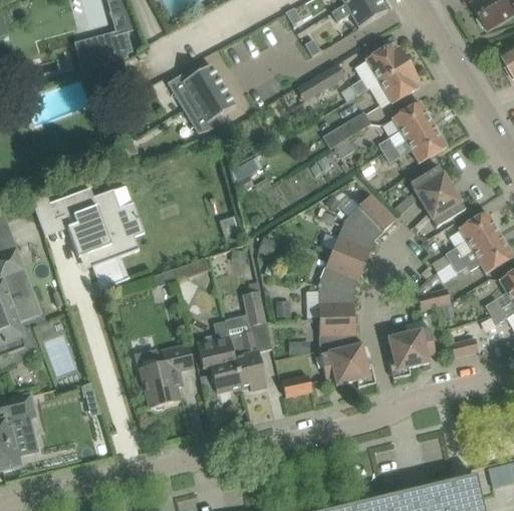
[(388,11),(380,0),(343,0),(342,1),(344,5),(331,12),(337,22),(350,14),(358,28),(388,11)]
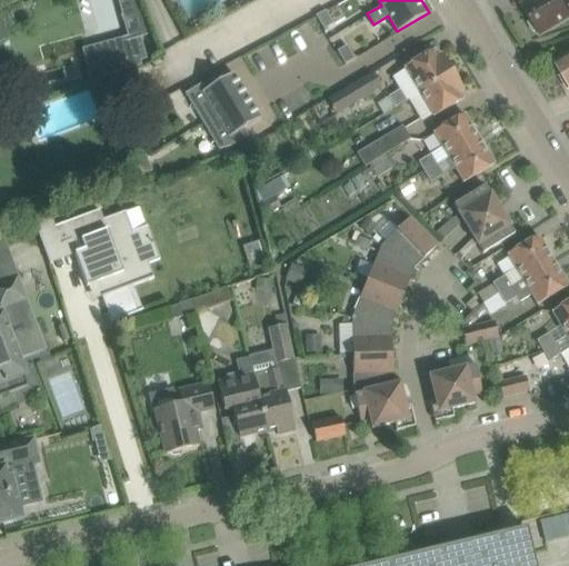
[(527,0),(522,3),(532,19),(529,20),(533,29),(537,27),(541,33),(560,21),(568,16),(568,0),(527,0)]
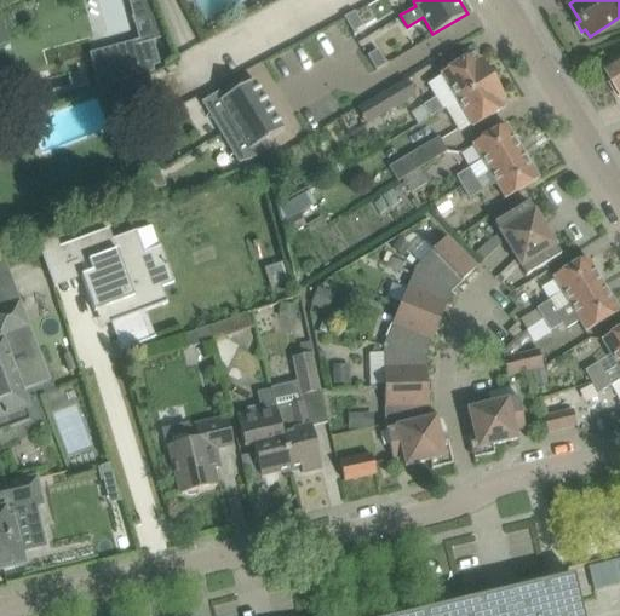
[(354,7),(344,15),(345,17),(354,29),(363,23),(354,7)]
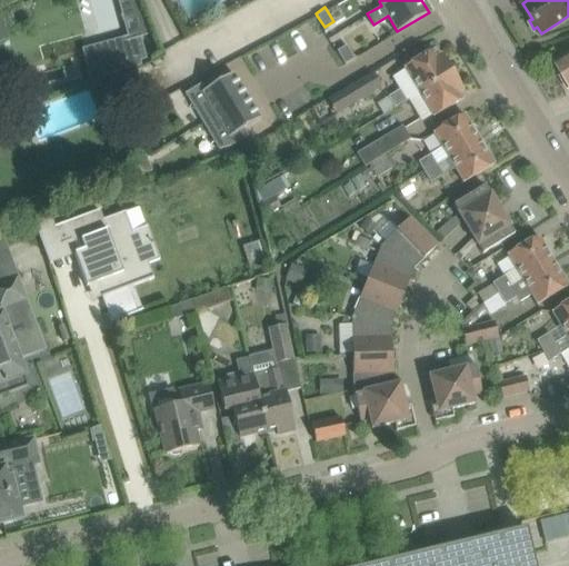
[(141,35),(83,50),(91,79),(141,65),(140,59),(147,57),(141,35)]
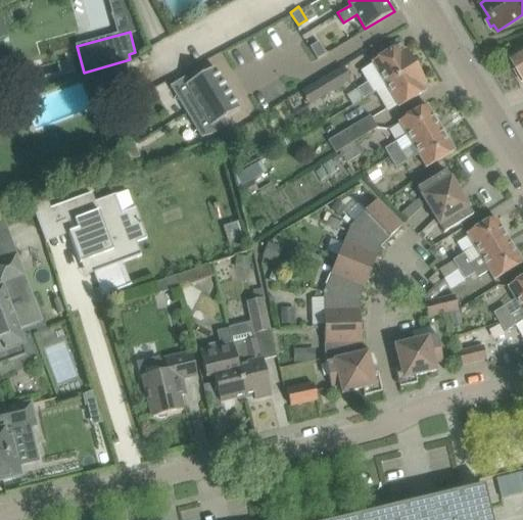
[(319,39),(310,44),(318,56),(326,51),(319,39)]
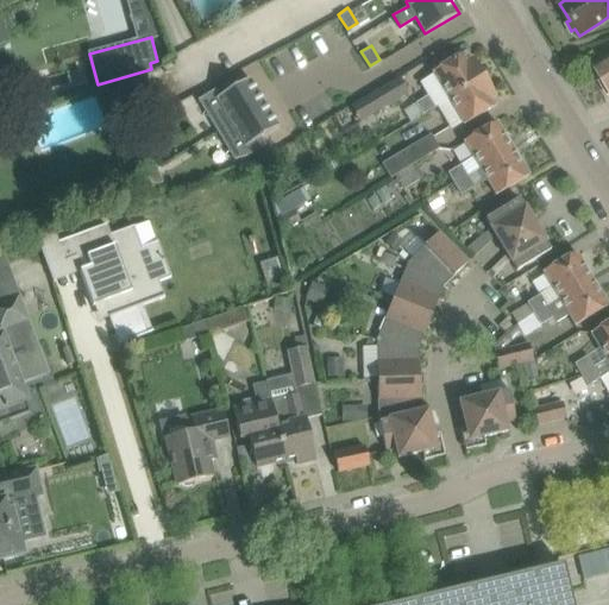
[(432,71),(447,96),(484,74),(472,55),(469,57),(465,50),(445,63),(432,71)]
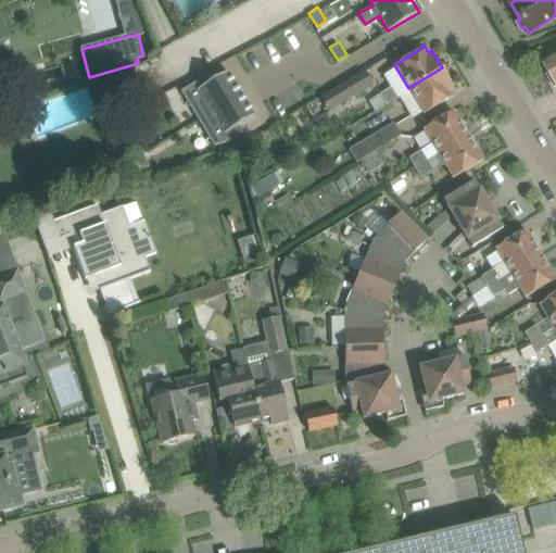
[(555,83),(555,50),(544,58),(551,70),(548,71),(555,83)]
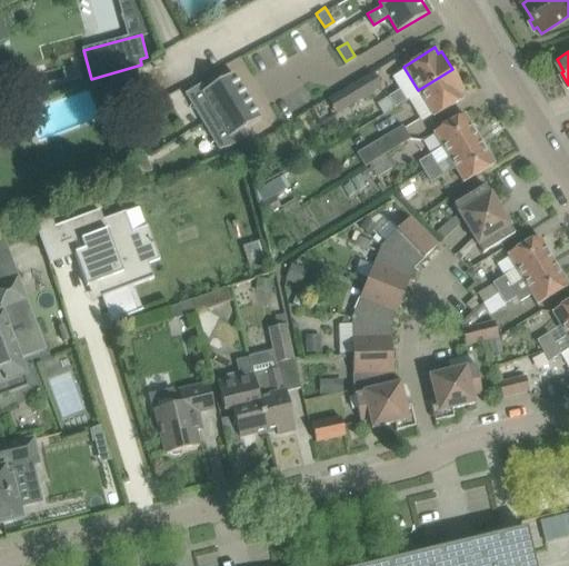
[(452,69),(418,90),(433,115),(463,96),(460,89),(463,87),(452,69)]
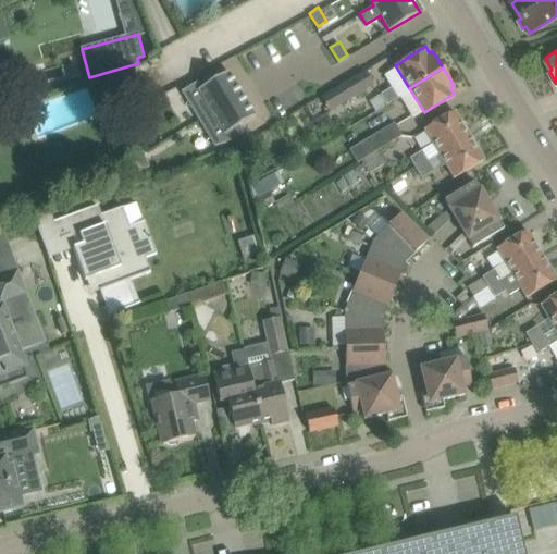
[(364,69),(334,87),(343,101),(373,83),(364,69)]
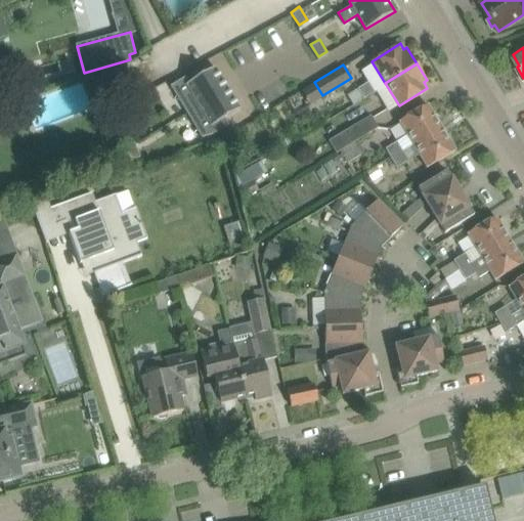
[(170,84),(186,112),(227,86),(215,66),(200,75),(195,69),(170,84)]
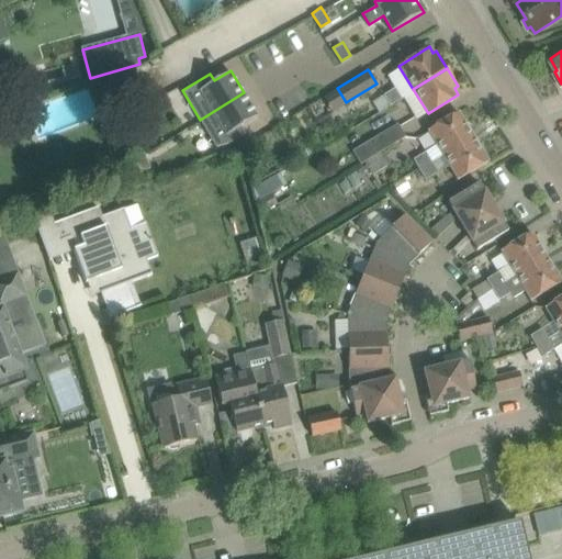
[(384,93),(390,103),(402,96),(396,86),(384,93)]
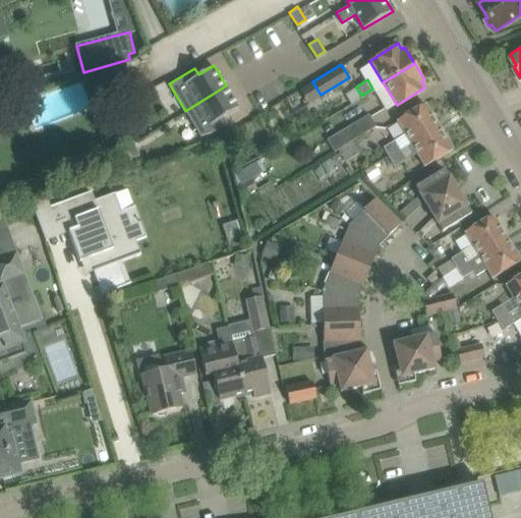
[(239,107),(226,85),(185,111),(200,135),(212,131),(227,122),(224,116),(239,107)]
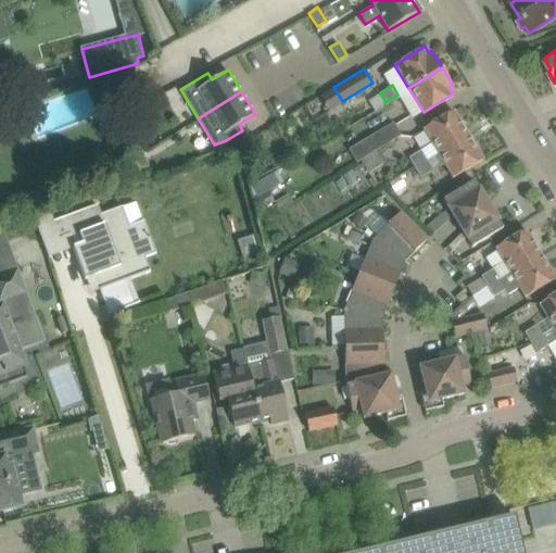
[(424,127),(438,152),(469,133),(454,109),(424,127)]
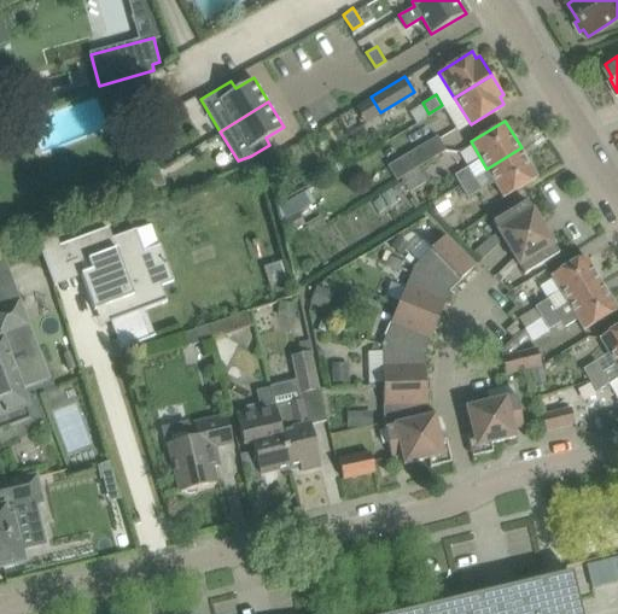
[(389,163),(397,177),(401,175),(403,179),(394,185),(397,189),(406,185),(409,189),(426,180),(418,165),(447,147),(438,133),(389,163)]
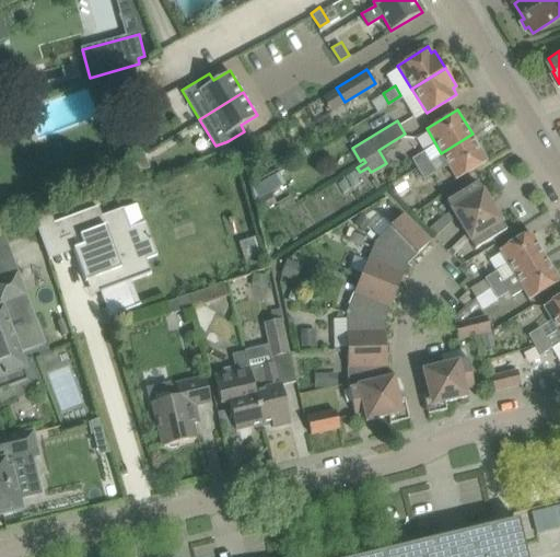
[(473,134),(441,153),(455,177),(468,170),(487,159),(473,134)]
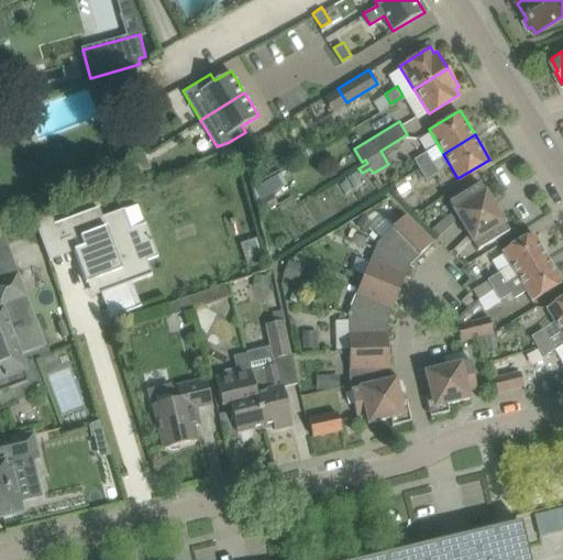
[(140,139),(129,142),(134,157),(145,153),(140,139)]
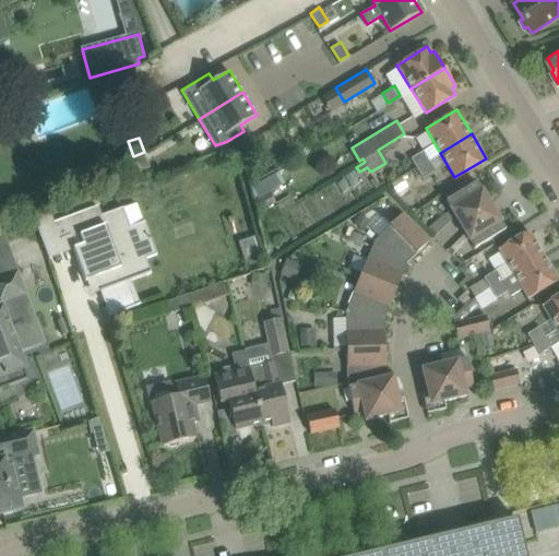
[(411,156),(417,166),(429,160),(423,149),(411,156)]
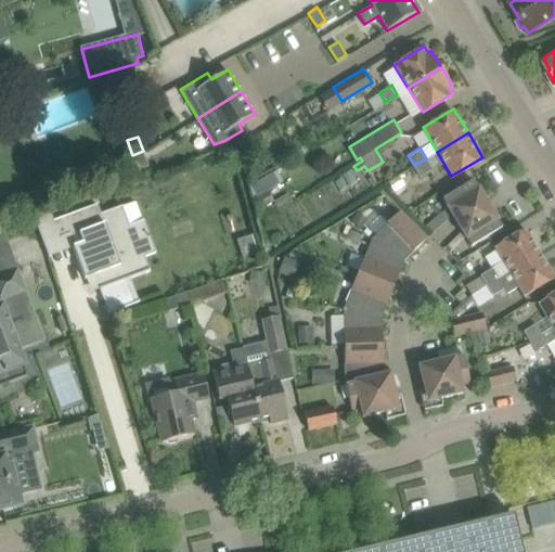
[(143,151),(132,155),(138,169),(149,165),(143,151)]
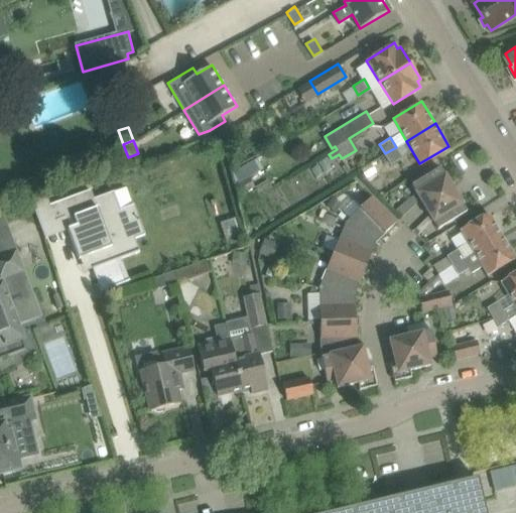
[(396,147),(385,153),(390,162),(401,156),(396,147)]
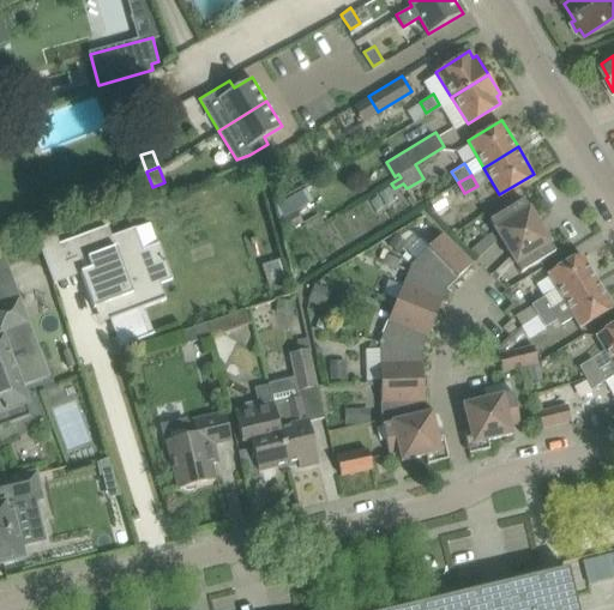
[(396,197),(389,185),(379,191),(387,203),(396,197)]
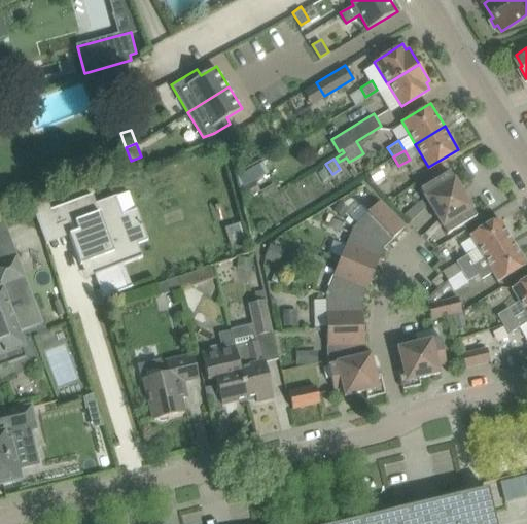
[(261,163),(240,173),(244,183),(266,173),(261,163)]
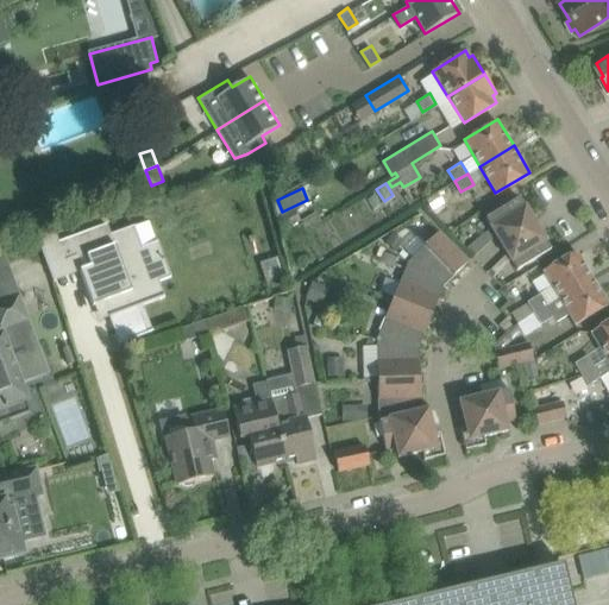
[(435,190),(425,197),(432,208),(443,202),(435,190)]
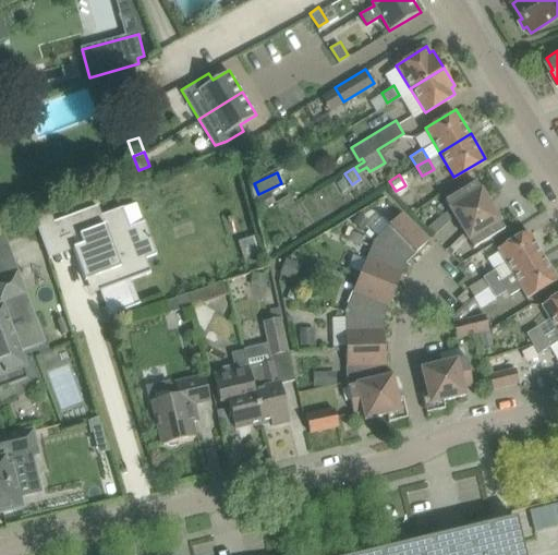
[(350,186),(344,176),(337,180),(342,191),(350,186)]
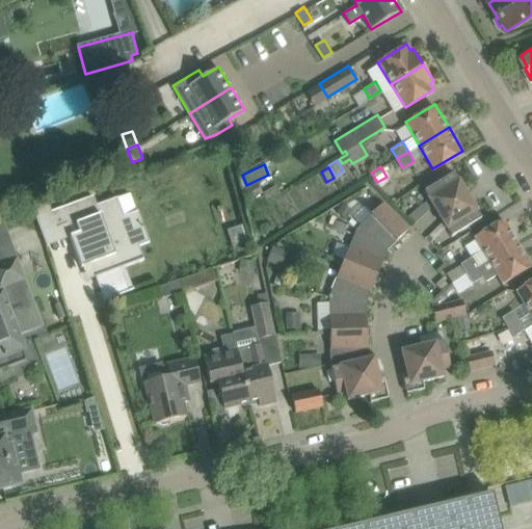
[(425,189),(439,212),(469,193),(460,178),(458,179),(454,170),(425,189)]
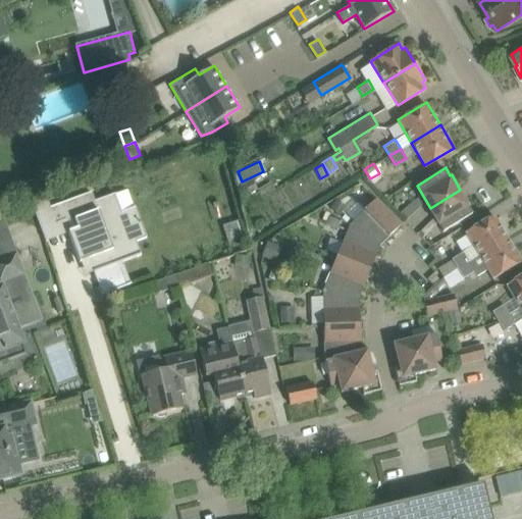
[(259,190),(253,180),(240,189),(245,198),(259,190)]
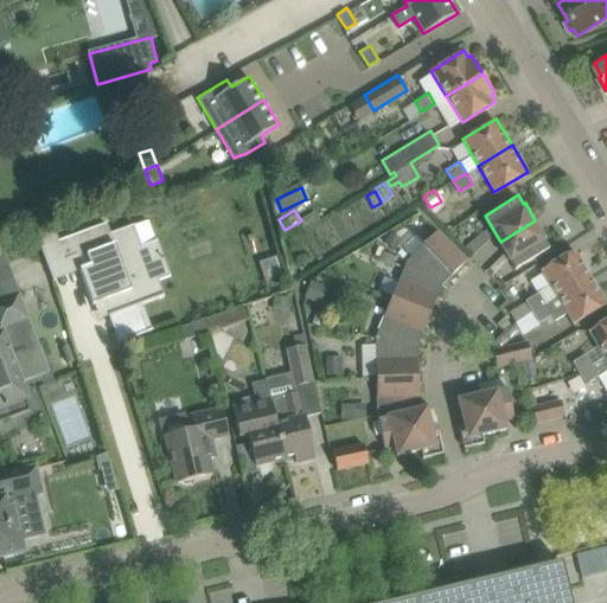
[(107,220),(58,239),(65,257),(75,254),(93,302),(103,299),(119,339),(117,339),(119,340),(153,328),(152,326),(147,328),(138,303),(132,288),(159,278),(171,274),(158,238),(141,244),(134,223),(110,231),(107,220)]
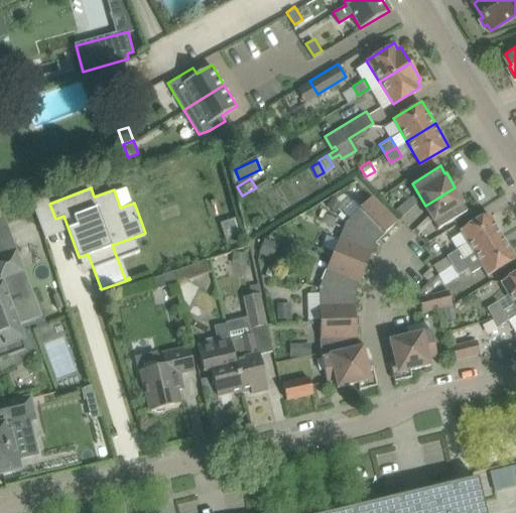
[(455,187),(425,206),(438,227),(467,210),(463,203),(464,202),(455,187)]
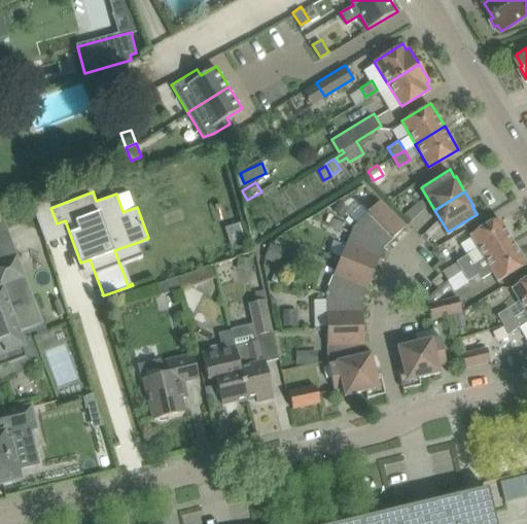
[(353,224),(384,245),(406,225),(392,212),(380,199),(353,224)]
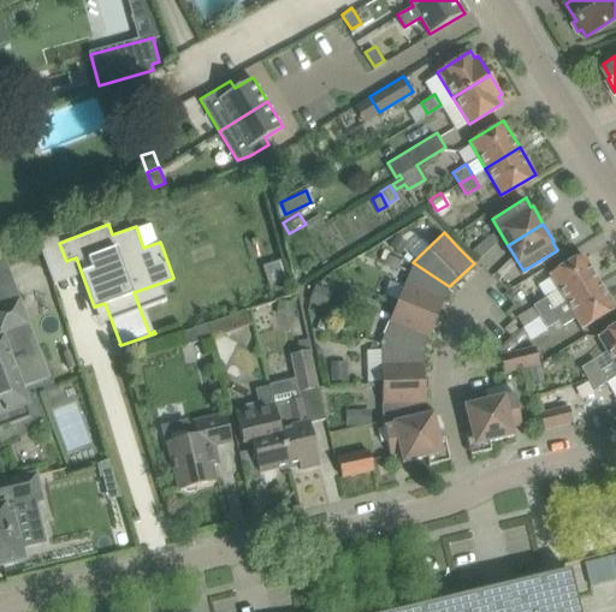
[(390,244),(402,251),(408,242),(396,236),(390,244)]
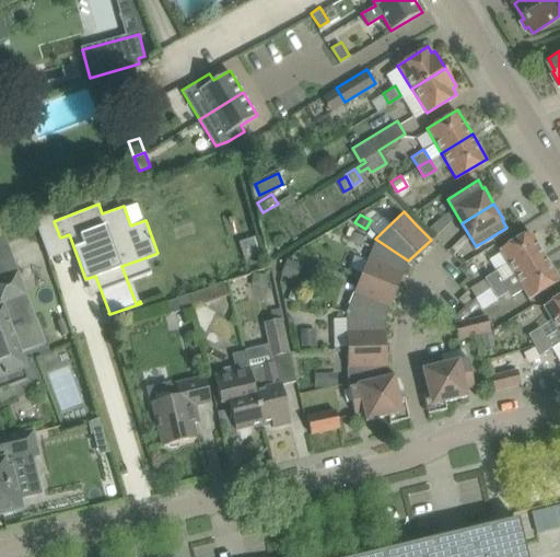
[(0,285),(20,278),(1,231),(0,230),(0,285)]
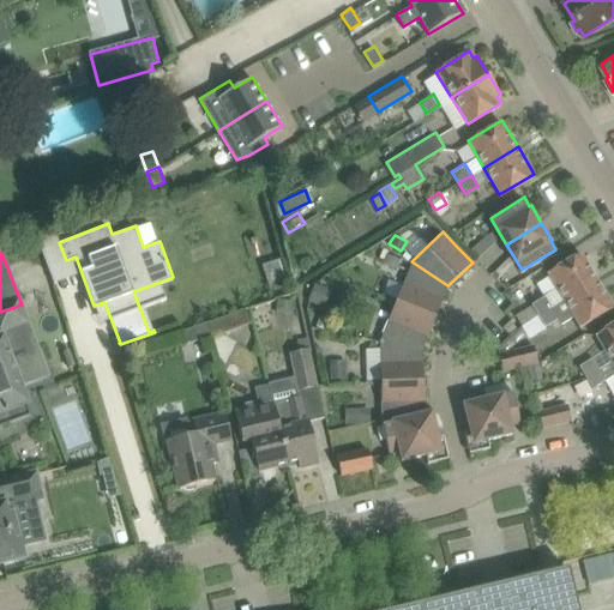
[(524,310),(530,319),(563,301),(599,278),(582,252),(548,273),(555,287),(545,294),(545,295),(530,303),(531,306),(524,310)]
